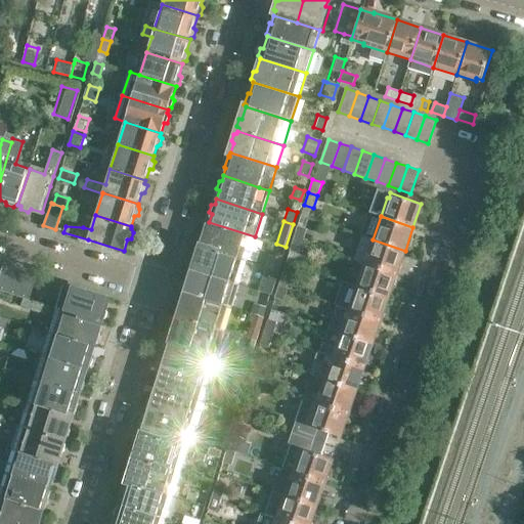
[(205,237),(202,247),(247,261),(255,236),(209,222),(208,226),(206,226),(203,236),(205,237)]
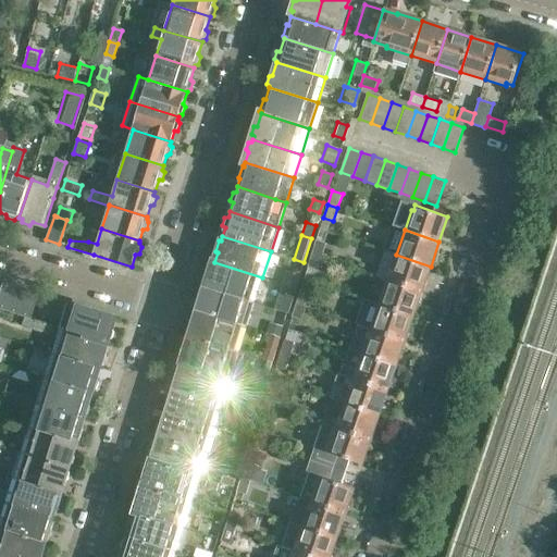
[(322,257),(326,244),(317,240),(312,254),(322,257)]
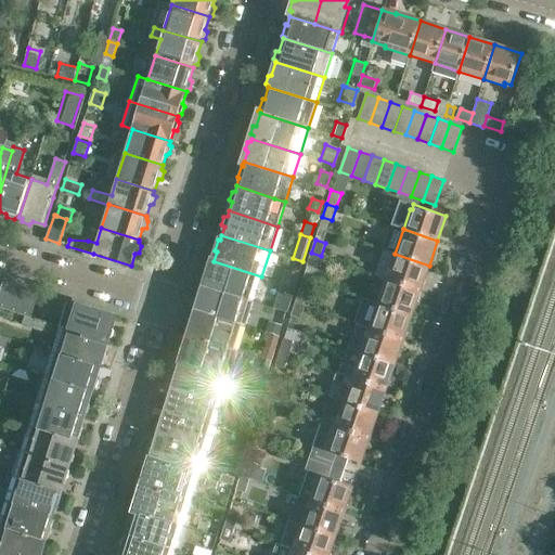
[(373,274),(386,279),(421,291),(429,266),(395,254),(382,249),(373,274)]
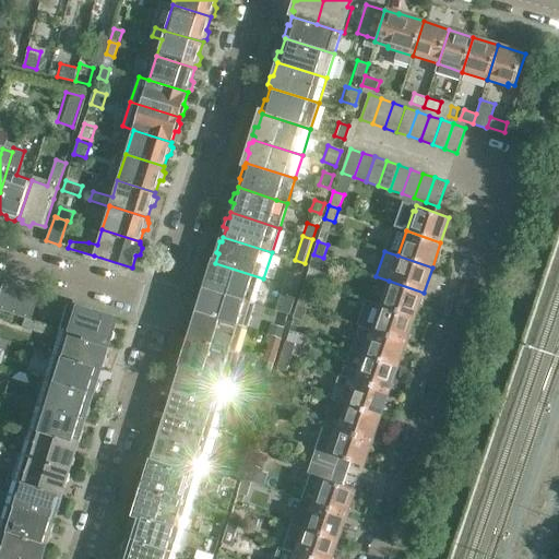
[(319,272),(323,258),(313,254),(309,269),(319,272)]
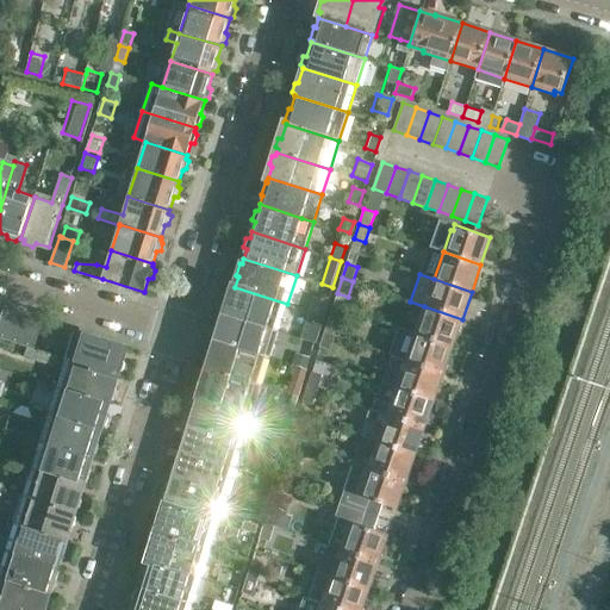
[(230,303),(226,313),(279,330),(287,304),(235,287),(234,291),(229,292),(226,300),(230,303)]
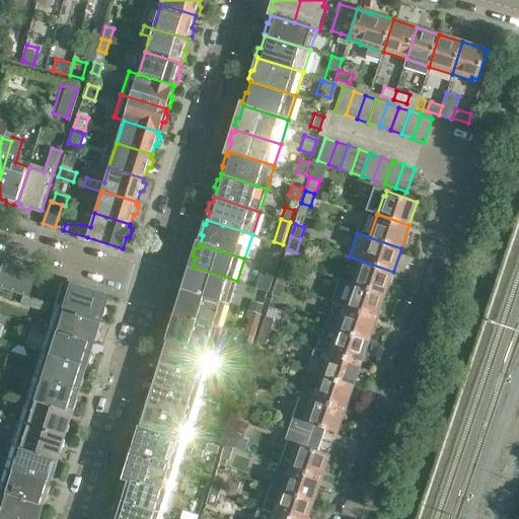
[(265,265),(276,268),(280,254),(269,250),(265,265)]
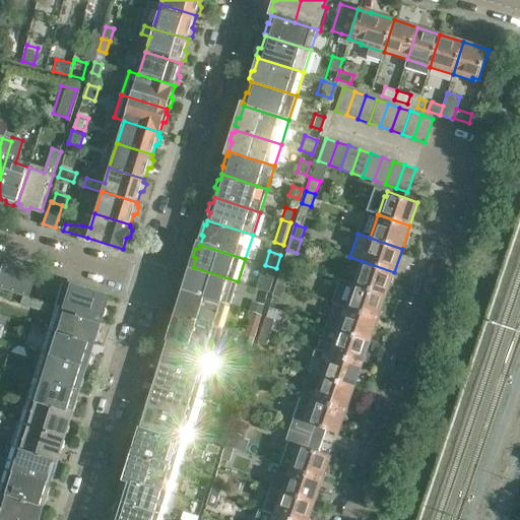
[(284,260),(283,261),(276,284),(285,287),(294,263),(284,260)]
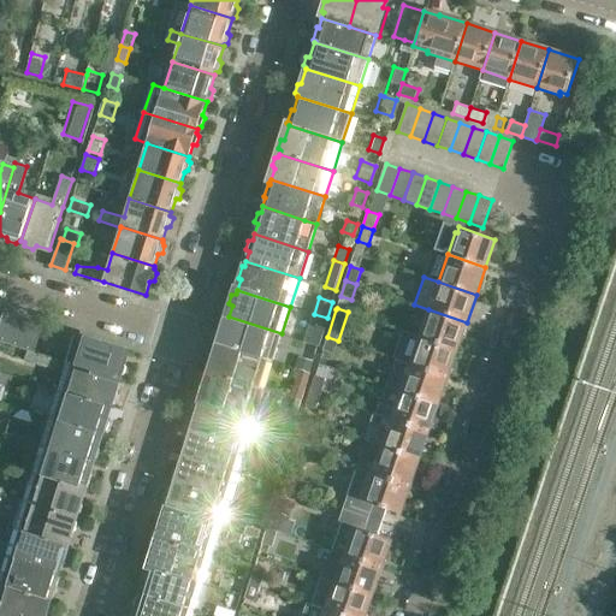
[(428,309),(419,336),(457,349),(467,323),(428,309)]
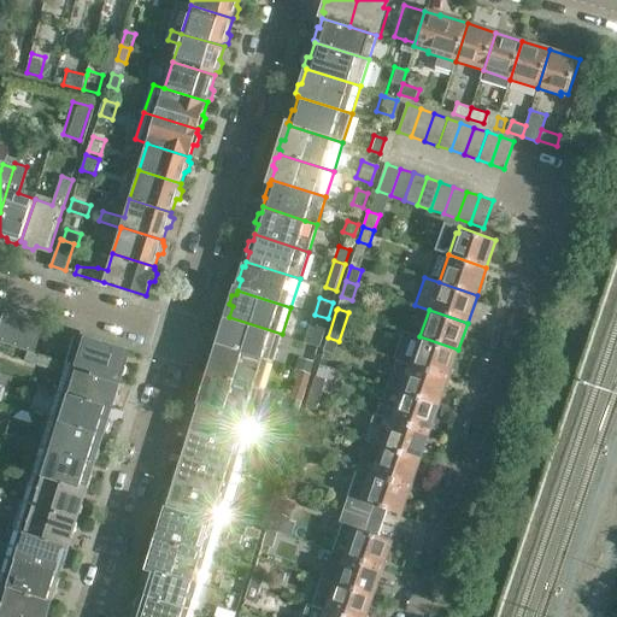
[(0,324),(0,341),(21,348),(43,356),(51,327),(40,323),(40,324),(29,322),(29,323),(3,315),(0,324)]
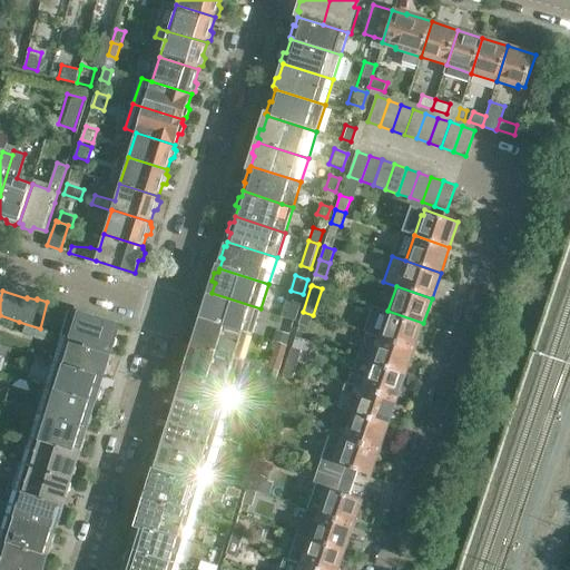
[(283,315),(295,320),(304,295),(291,291),(283,315)]
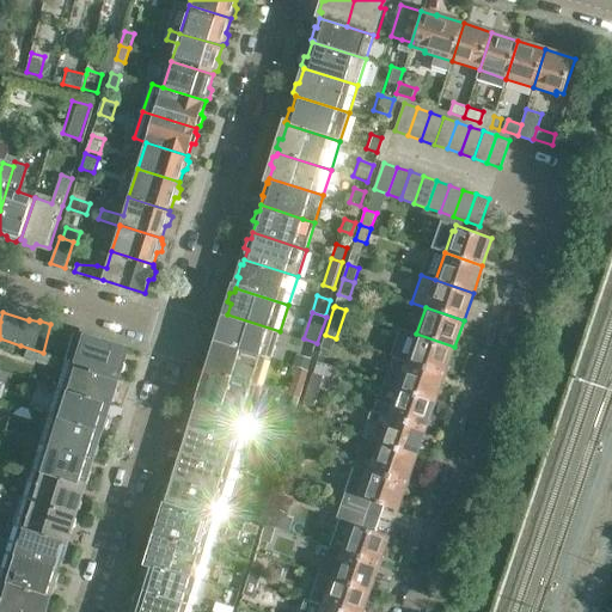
[(222,330),(219,341),(271,359),(280,331),(227,314),(226,318),(222,319),(219,328),(222,330)]
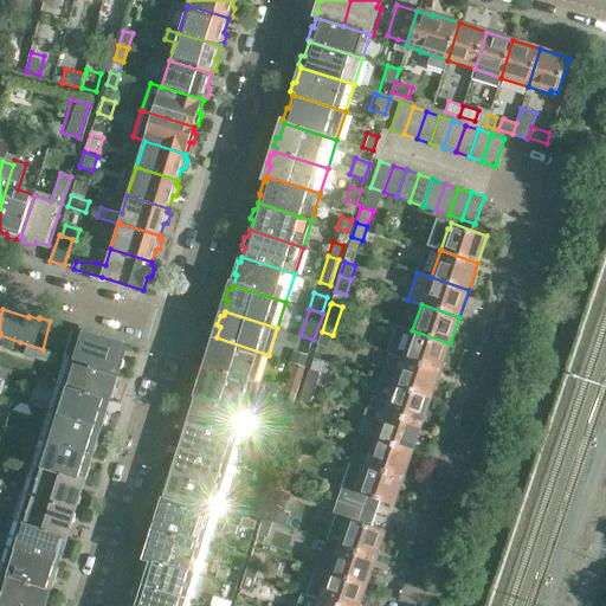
[(71,337),(65,356),(117,372),(118,369),(122,369),(124,360),(122,358),(126,347),(75,329),(71,337)]
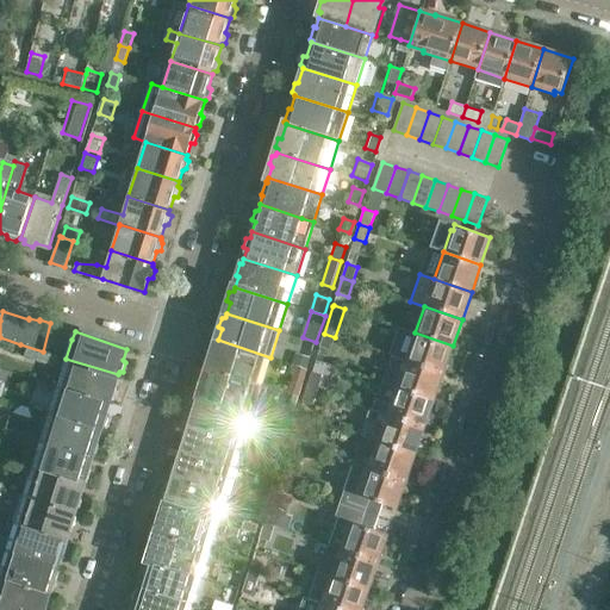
[(394,344),(391,356),(443,373),(453,346),(415,332),(409,349),(394,344)]
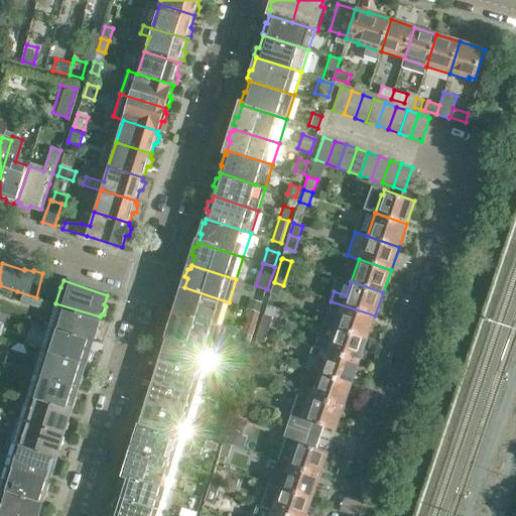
[(283,285),(274,282),(270,295),(279,298),(283,285)]
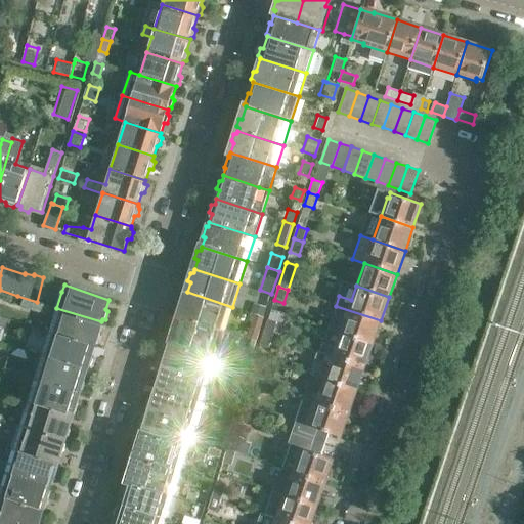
[(180,314),(180,315),(225,331),(232,307),(187,292),(183,304),(180,305),(178,312),(180,314)]
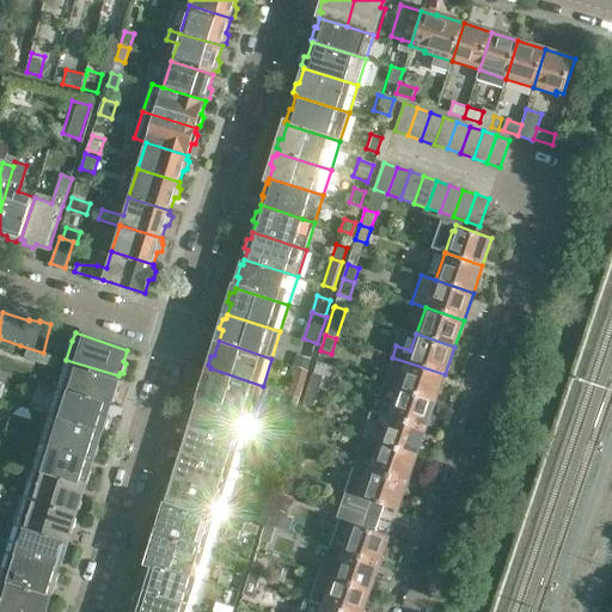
[(57,357),(20,346),(17,355),(54,366),(57,357)]
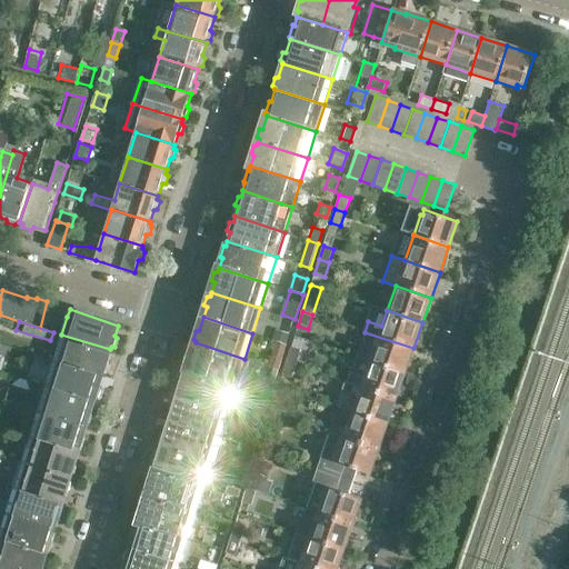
[(273,340),(287,345),(290,335),(277,330),(273,340)]
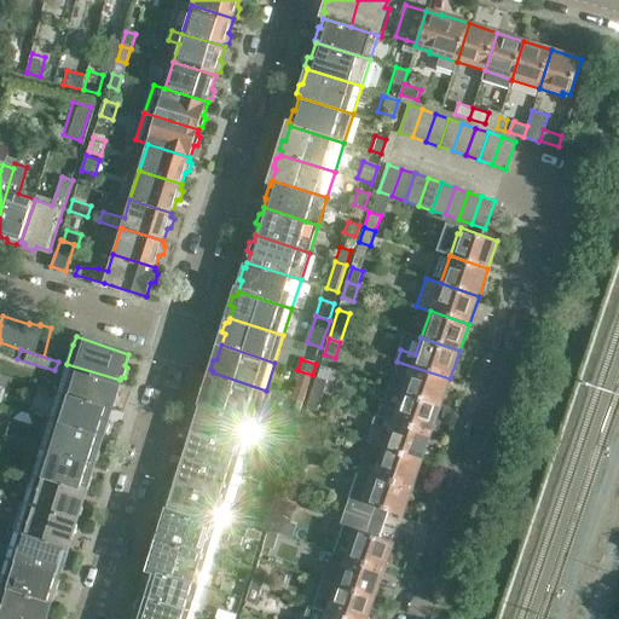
[(397,362),(387,387),(440,405),(450,379),(397,362)]
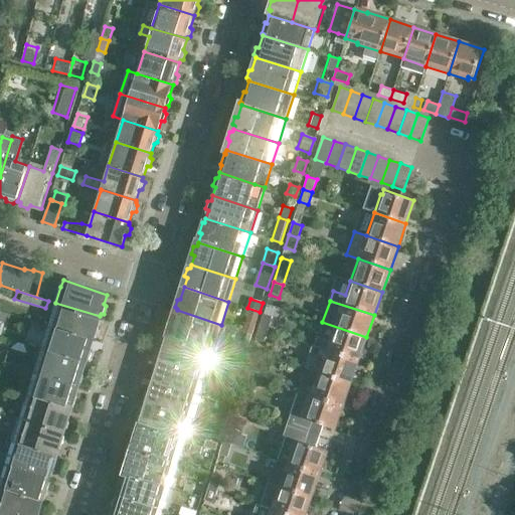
[(55,303),(48,326),(93,339),(93,338),(95,338),(98,328),(97,327),(100,316),(55,303)]
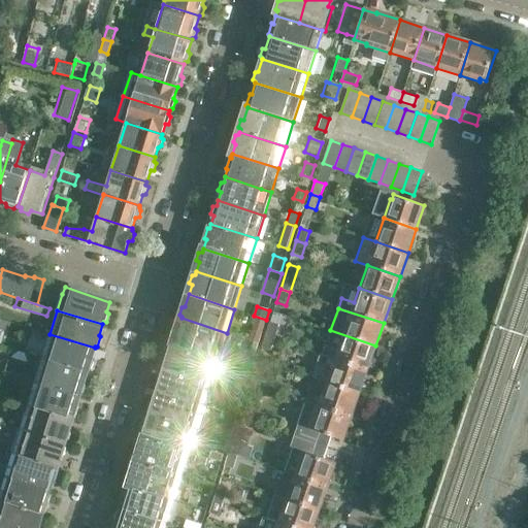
[(174,340),(173,342),(220,357),(227,333),(182,318),(177,330),(174,331),(171,338),(174,340)]
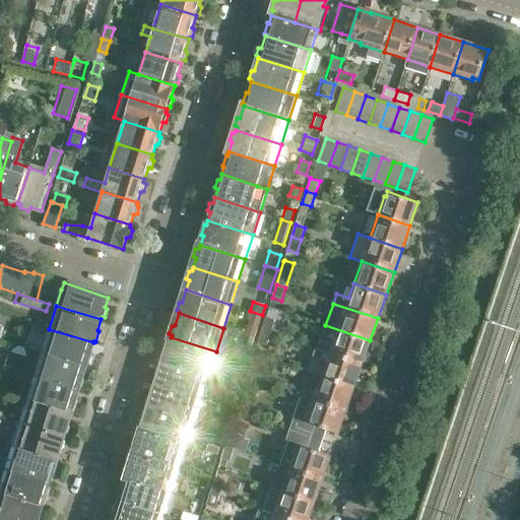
[(266,317),(262,330),(271,333),(276,319),(266,317)]
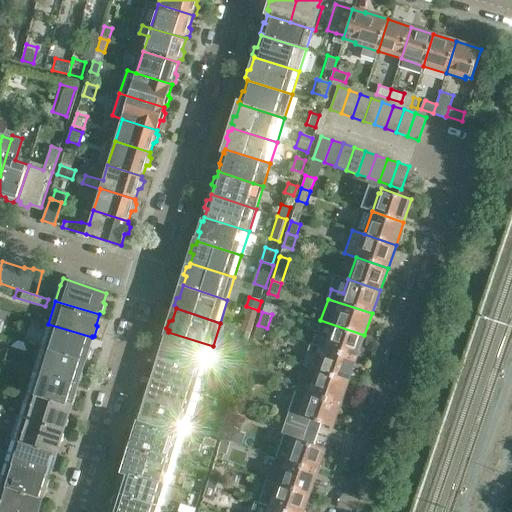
[(234,327),(238,328),(251,333),(253,325),(237,320),(234,327)]
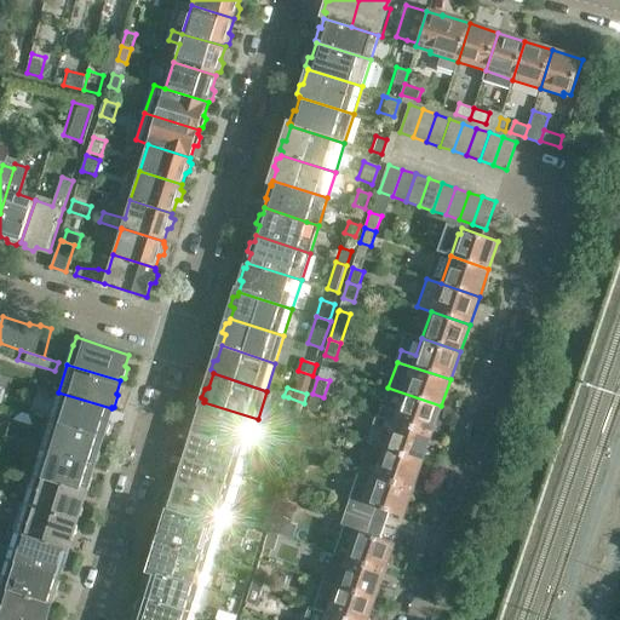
[(58,392),(50,420),(102,437),(103,435),(107,434),(110,425),(107,423),(112,408),(58,392)]
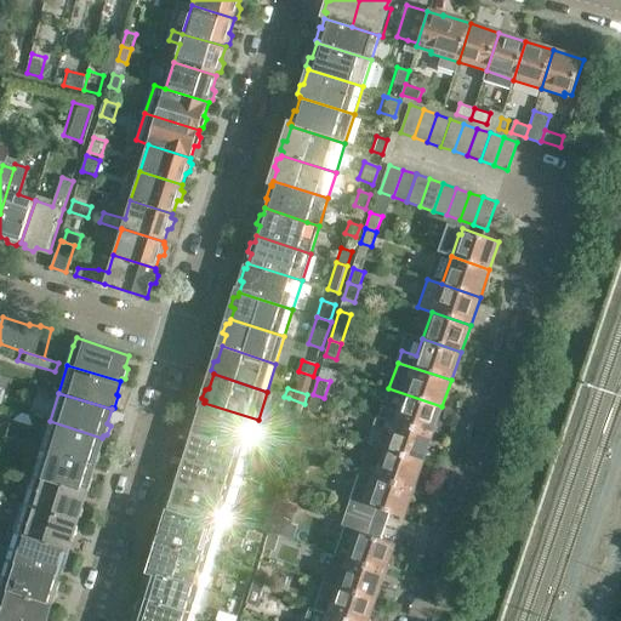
[(377,416),(432,434),(442,406),(403,393),(398,408),(385,403),(380,416),(377,416)]
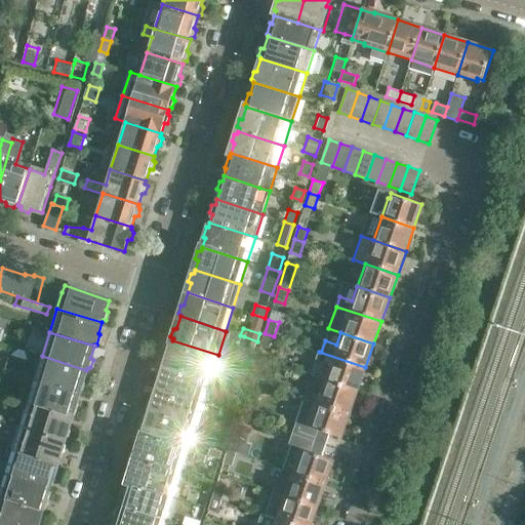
[(244,336),(233,333),(230,342),(241,346),(244,336)]
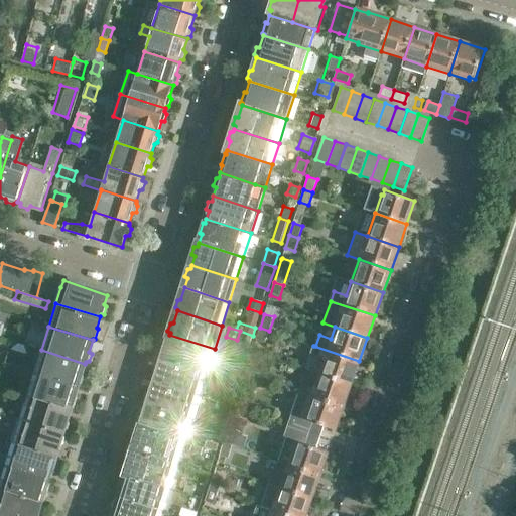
[(269,331),(260,328),(256,339),(265,342),(269,331)]
